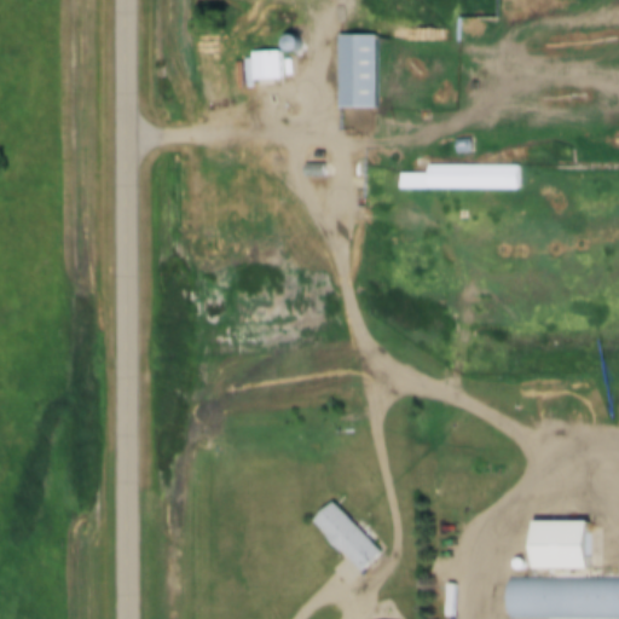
[(495,41),(495,18),(455,18),(455,41),(495,41)]
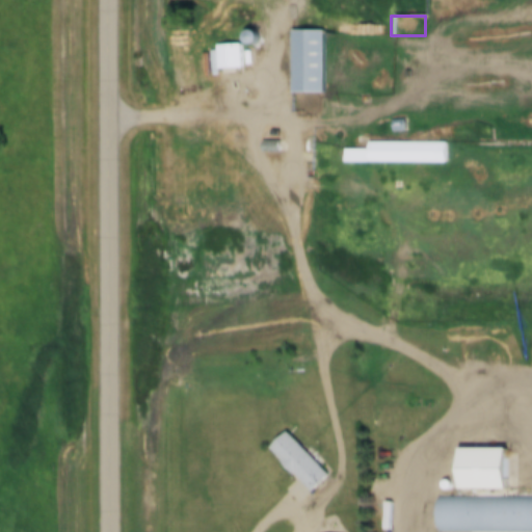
[(321,30),(290,30),(290,94),(321,94),(321,30)]
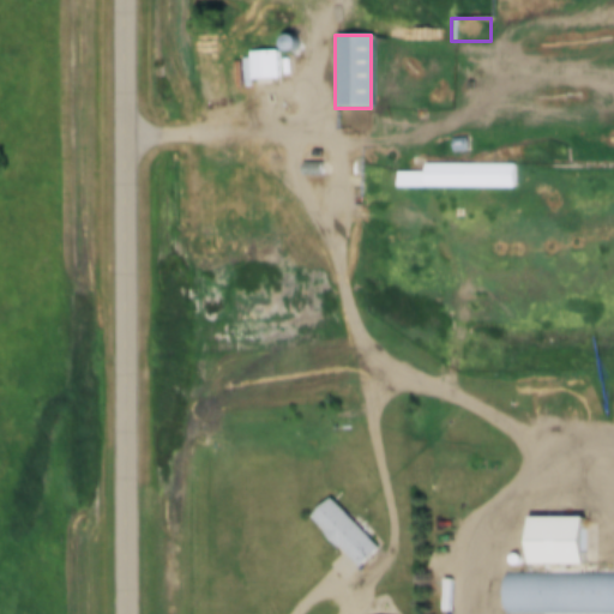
[(248,52),(248,84),(277,84),(277,52),(248,52)]
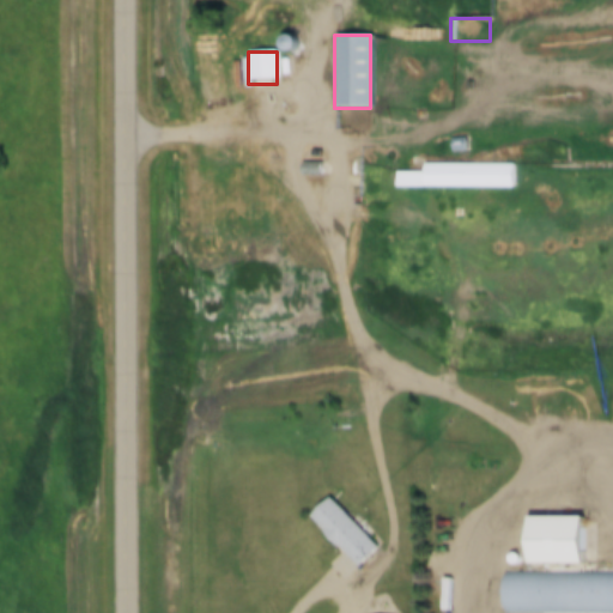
[(422,163),(422,171),(394,171),(394,187),(532,188),(532,175),(513,175),(513,163),(422,163)]
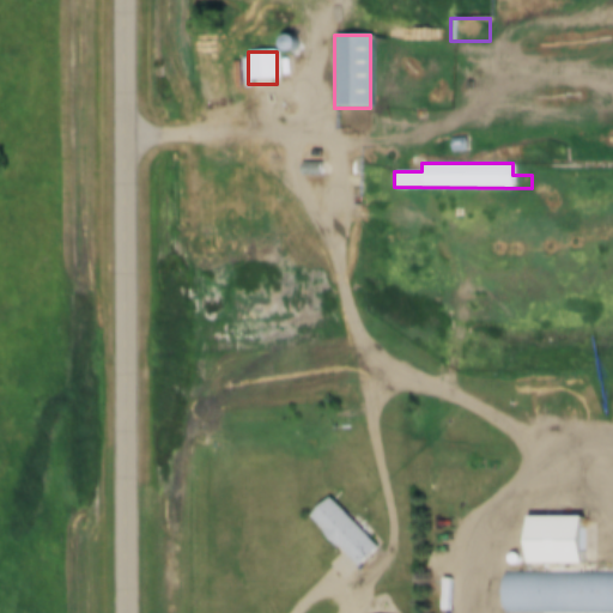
[(376,548),(327,496),(305,516),(340,553),(327,565),(341,581),(376,548)]
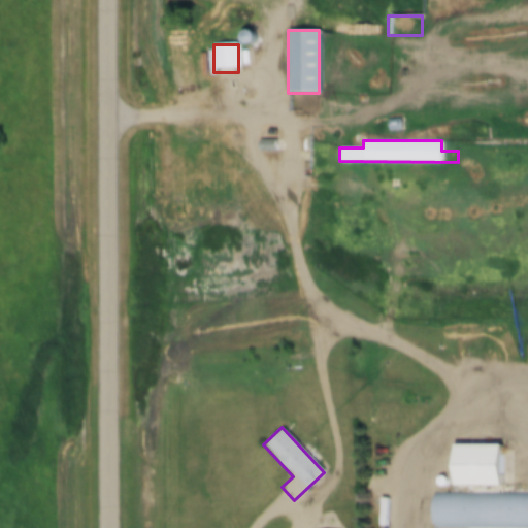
[(498,486),(498,444),(451,443),(451,486),(498,486)]
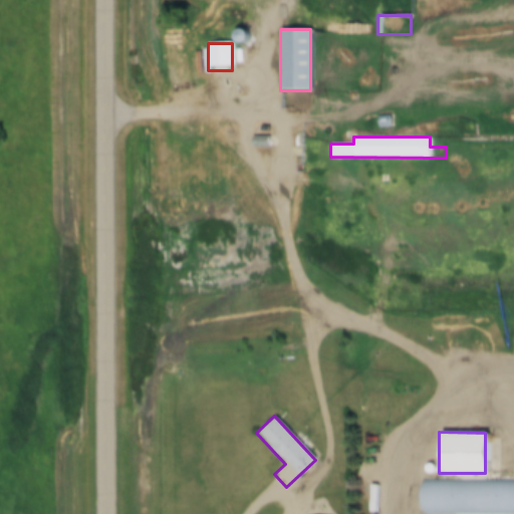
[(419,513),(513,513),(513,480),(419,480),(419,513)]
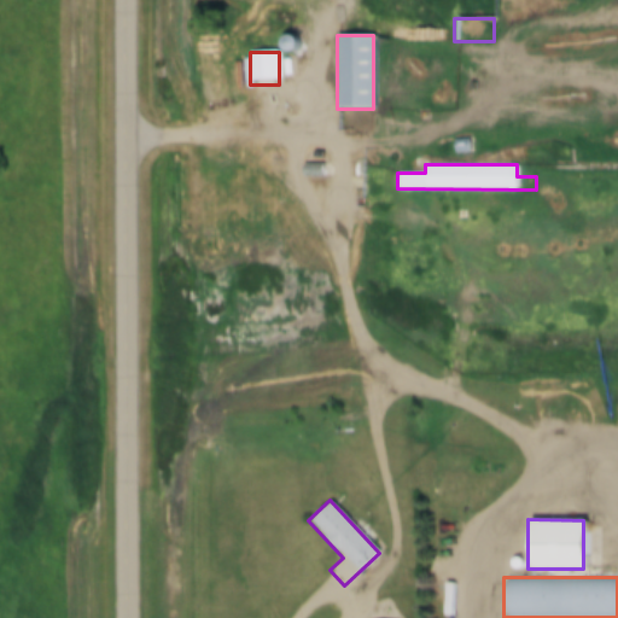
All buildings are outlined.
